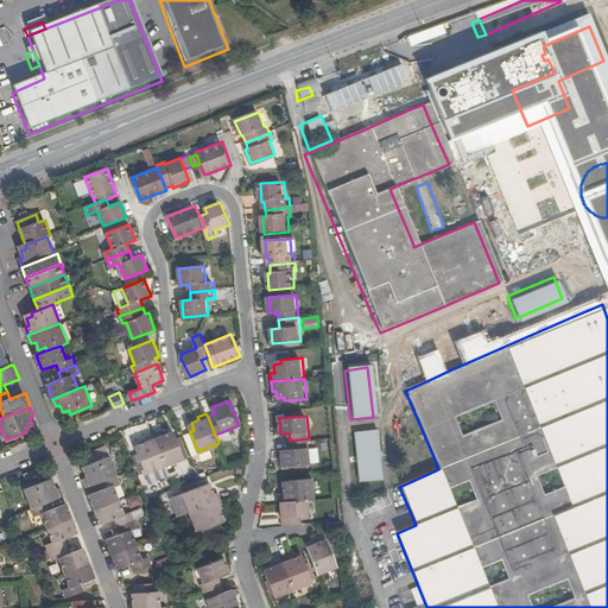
[(163,431),(154,435),(166,464),(185,456),(178,436),(173,438),(171,431),(164,434),(163,431)]
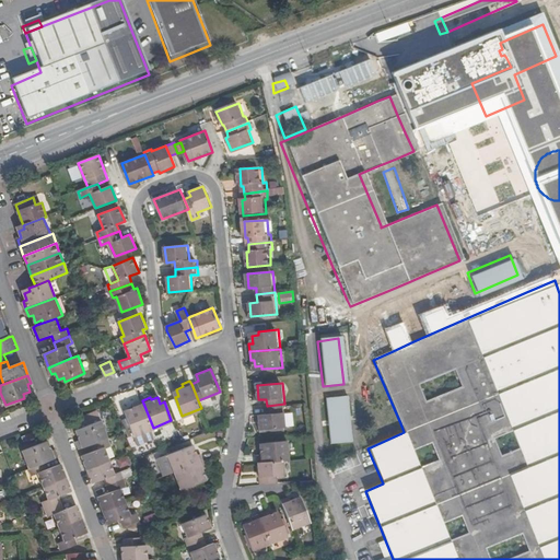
[(346,398),(324,400),(329,446),(351,444),(346,398)]
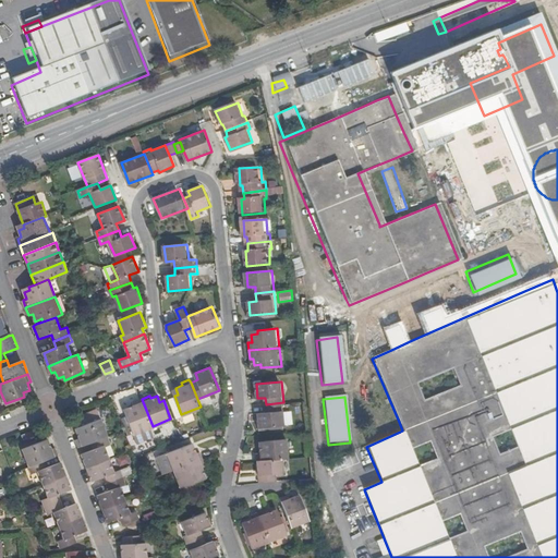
[(153,426),(142,399),(134,402),(135,404),(128,408),(131,414),(128,415),(134,431),(138,441),(156,435),(153,426)]
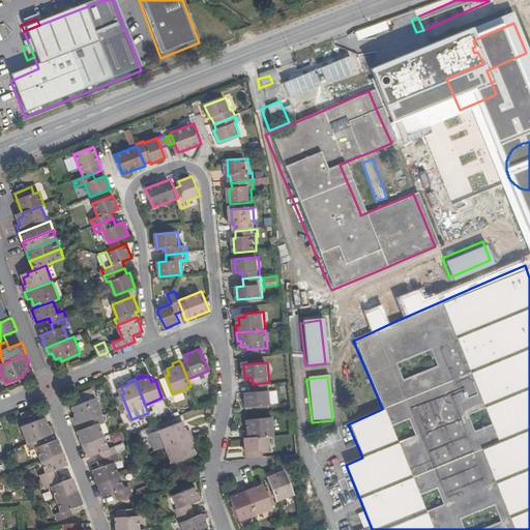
[(269,382),(253,384),(254,390),(245,391),(246,404),(271,402),(269,382)]
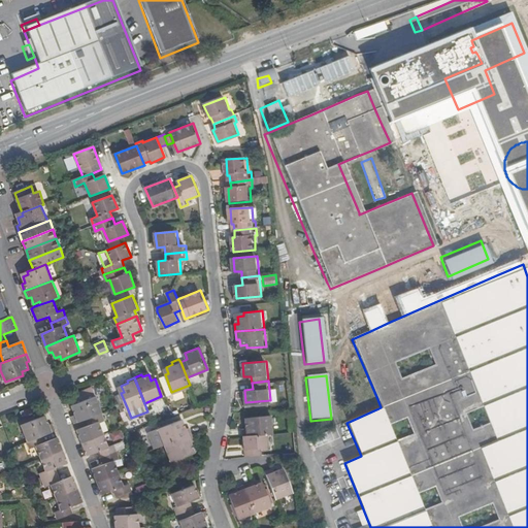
[(75,391),(79,401),(97,395),(93,384),(75,391)]
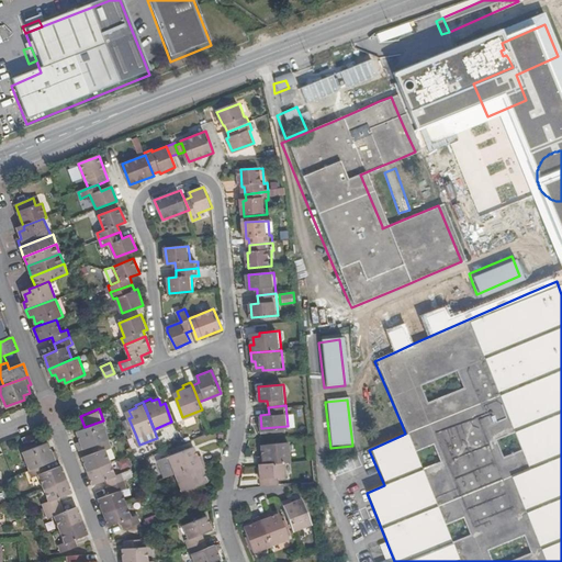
[(131,436),(135,434),(128,418),(124,419),(131,436)]
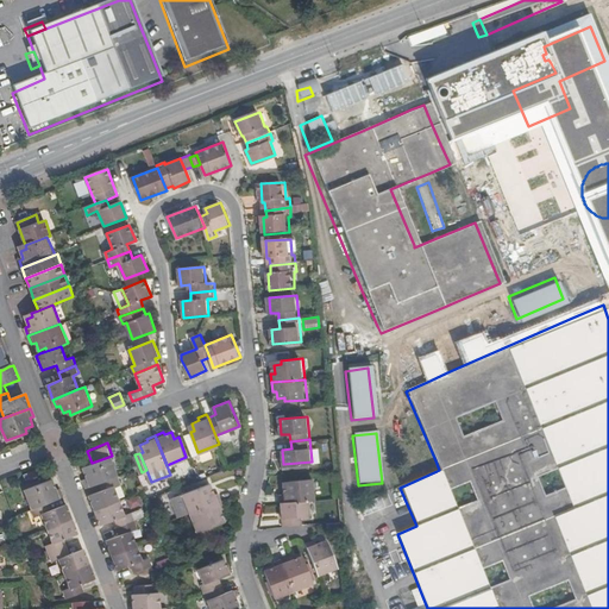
[(102,482),(120,475),(112,456),(92,463),(90,464),(92,468),(86,470),(88,477),(85,479),(88,488),(102,482)]
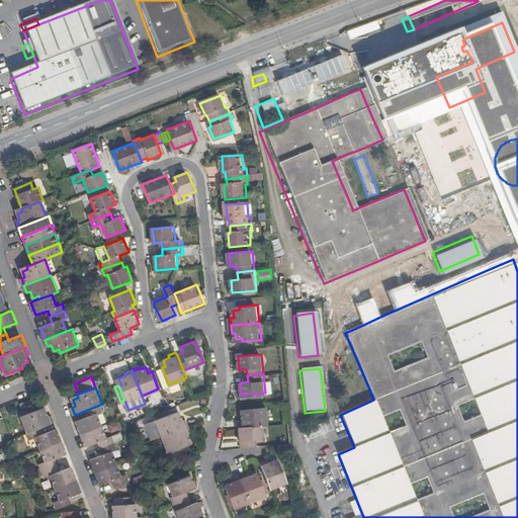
[(77,420),(83,433),(103,425),(98,413),(104,410),(102,404),(87,410),(89,416),(77,420)]
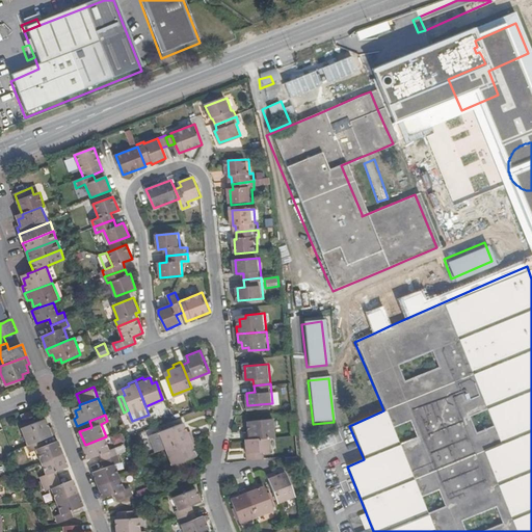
[(248,439),(273,435),(280,435),(277,418),(258,419),(258,423),(251,424),(251,430),(248,430),(248,439)]
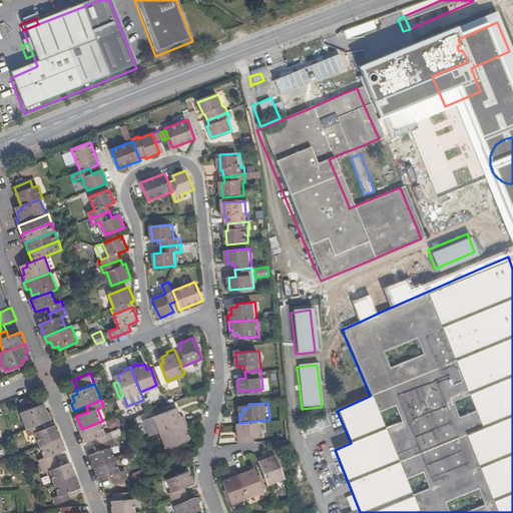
[(39,408),(38,406),(20,413),(27,429),(42,423),(54,418),(51,411),(48,412),(45,406),(39,408)]
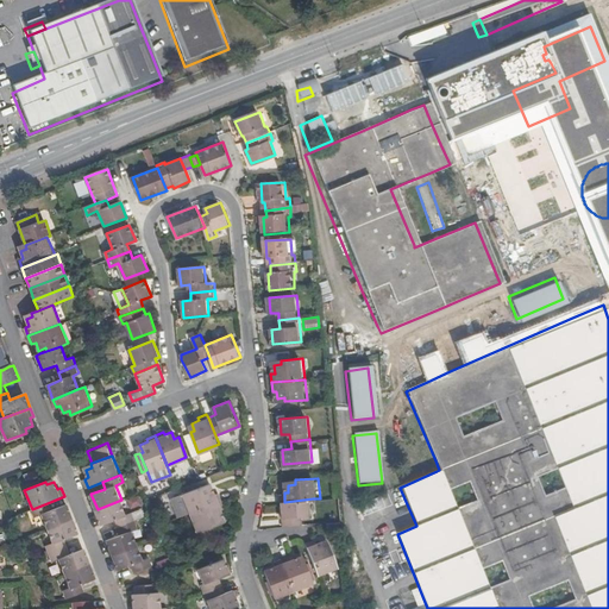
[(193,512),(225,500),(223,491),(219,493),(215,484),(206,487),(205,483),(184,491),(193,512)]
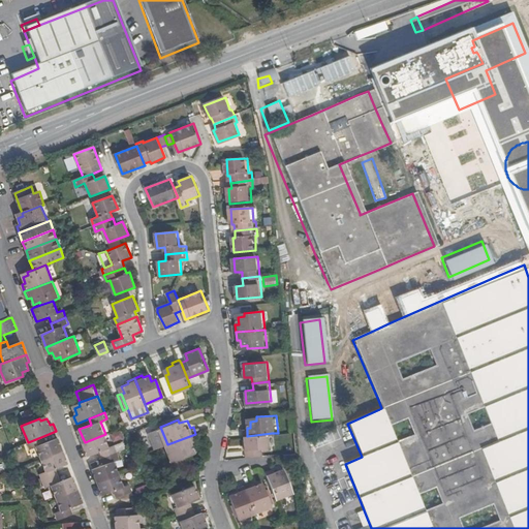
[(152,444),(159,440),(154,430),(146,434),(152,444)]
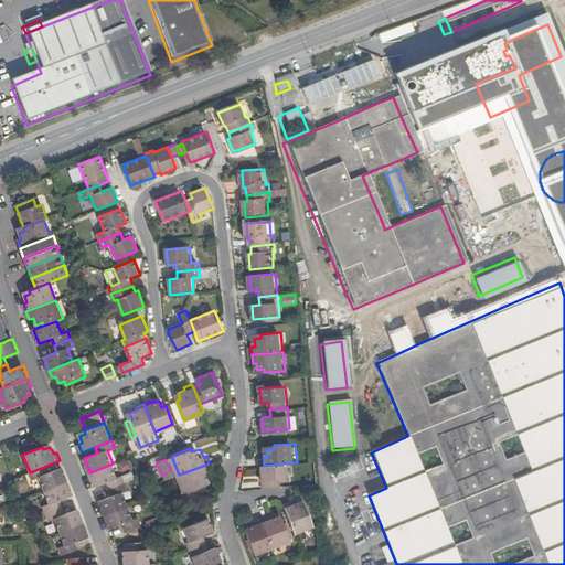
[(265,488),(283,486),(283,478),(291,478),(290,462),(264,466),(265,488)]
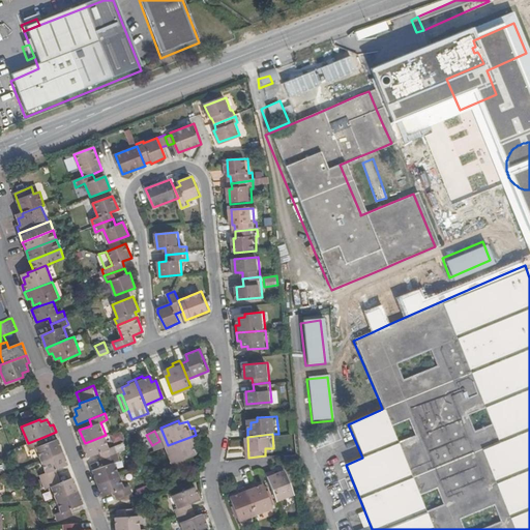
[(105,458),(119,452),(116,445),(111,447),(106,435),(85,443),(90,455),(101,450),(105,458)]
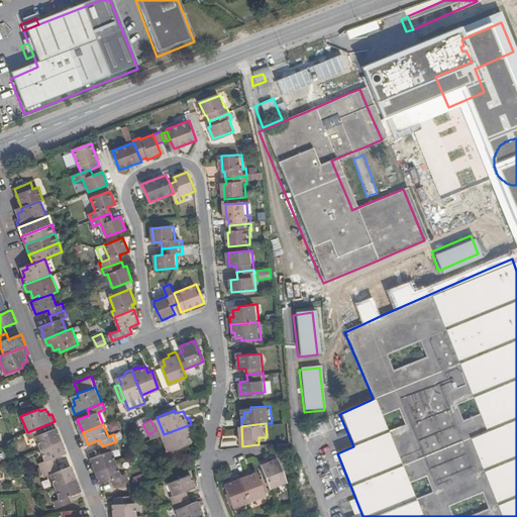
[(194,429),(191,424),(164,434),(169,449),(181,445),(187,443),(186,440),(193,437),(190,431),(194,429)]
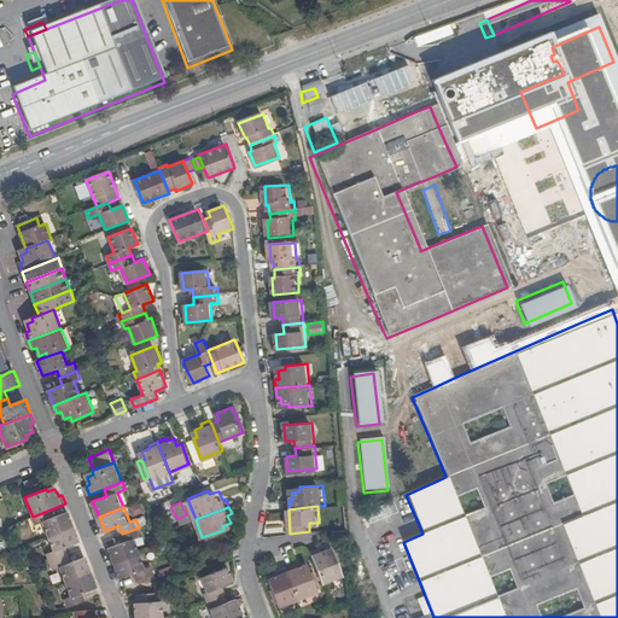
[(51,509),(33,517),(35,524),(42,522),(48,537),(75,526),(69,511),(53,517),(51,509)]
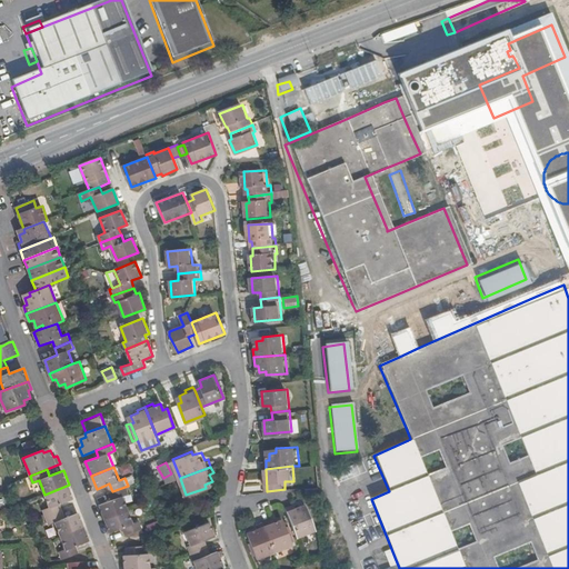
[(125,478),(128,486),(136,482),(132,475),(125,478)]
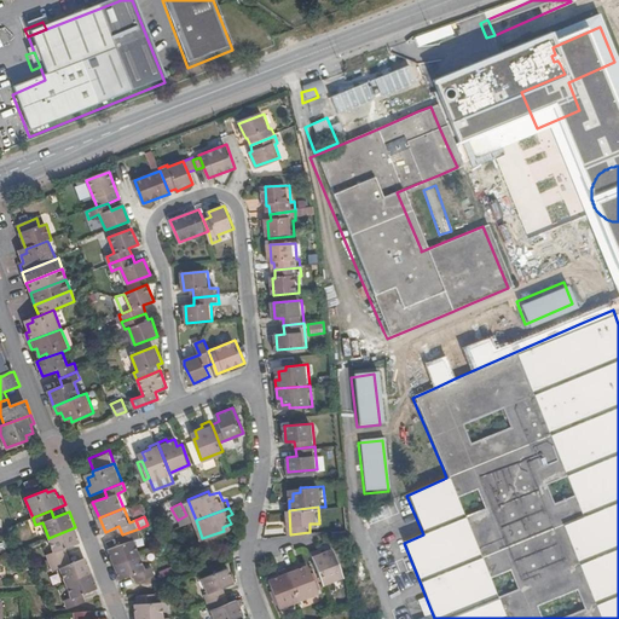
[(47,554),(51,562),(69,555),(65,548),(80,542),(75,527),(48,538),(55,550),(47,554)]
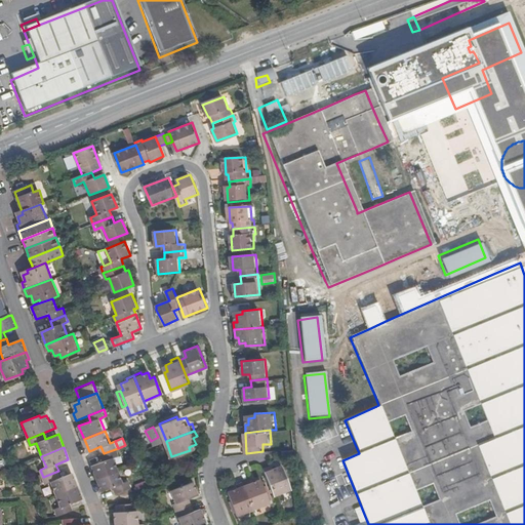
[(99,477),(120,469),(115,456),(120,454),(118,448),(104,453),(106,459),(94,465),(99,477)]
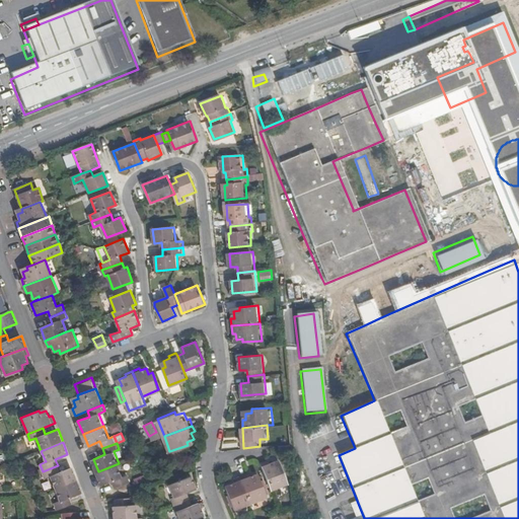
[(181,447),(169,451),(172,458),(184,453),(181,447)]
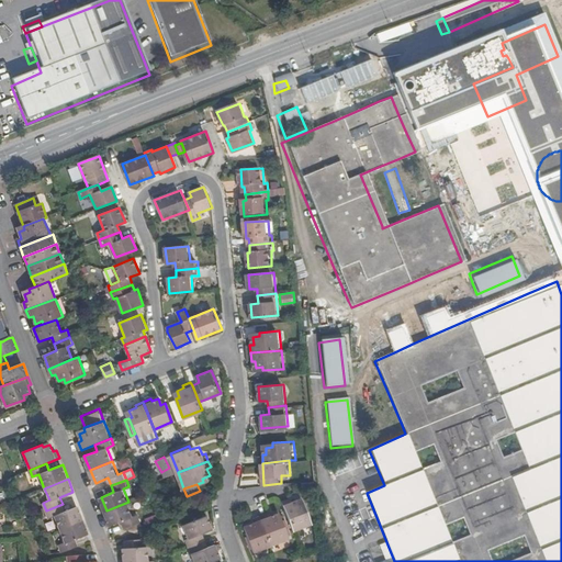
[(292,497),(283,501),(295,530),(314,524),(306,504),(302,505),(300,499),(294,502),(292,497)]
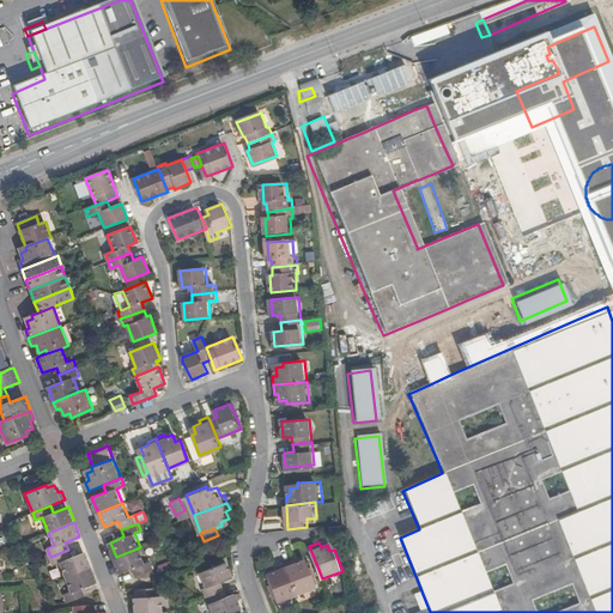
[(135,566),(139,574),(155,568),(152,559),(146,562),(140,547),(116,557),(121,572),(135,566)]
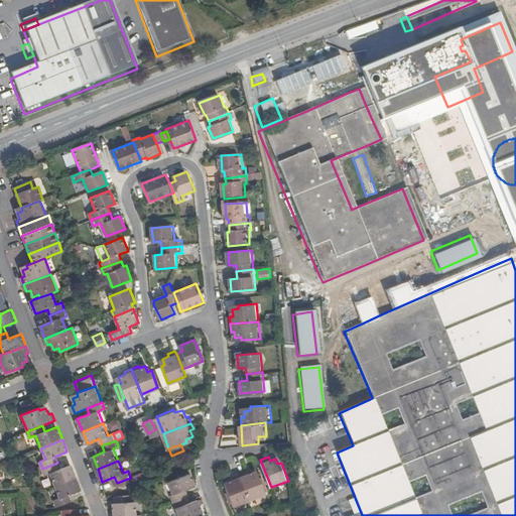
[(50,473),(55,486),(78,478),(73,464),(60,469),(57,463),(42,469),(45,475),(50,473)]
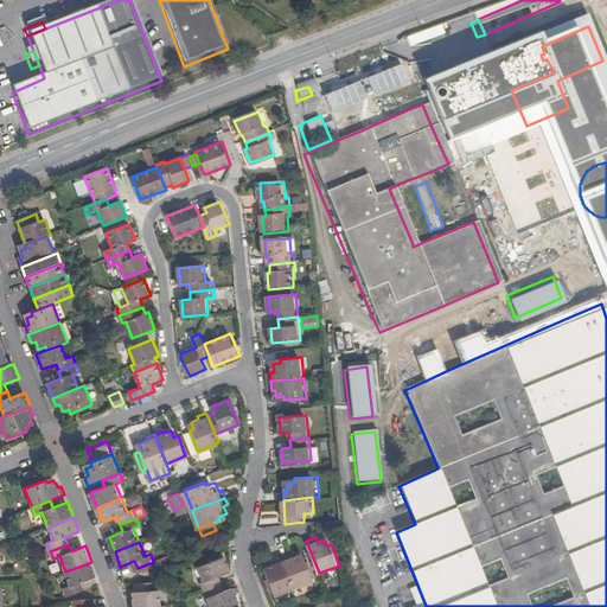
[(204,581),(206,588),(223,581),(221,575),(232,569),(225,555),(199,564),(205,580),(204,581)]
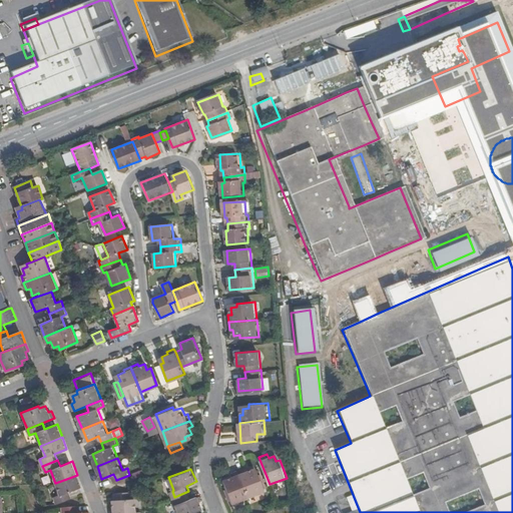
[(239,471),(249,497),(266,491),(259,474),(255,475),(252,470),(246,472),(245,469),(239,471)]
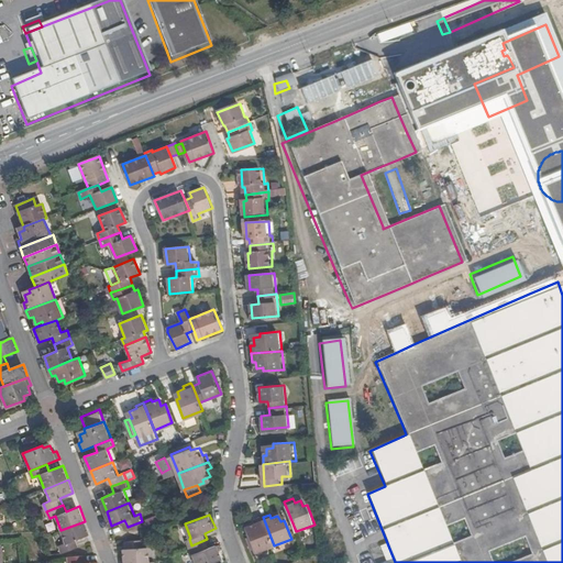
[(255,552),(274,545),(263,517),(254,520),(255,523),(250,526),(252,532),(249,533),(255,552)]
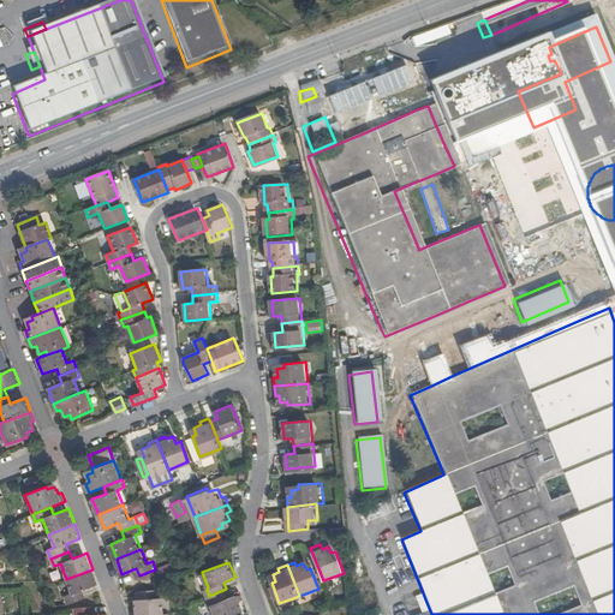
[(66,595),(70,603),(87,597),(84,589),(97,583),(93,569),(66,579),(72,592),(66,595)]
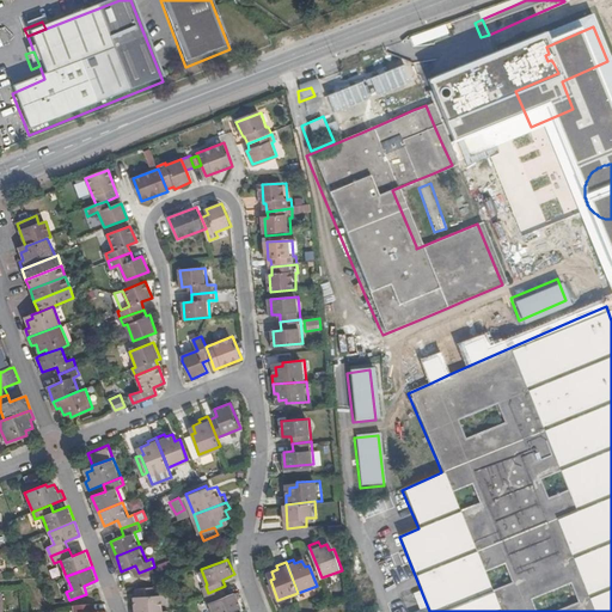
[(158,593),(157,585),(139,587),(139,594),(136,594),(138,611),(164,609),(163,593),(158,593)]
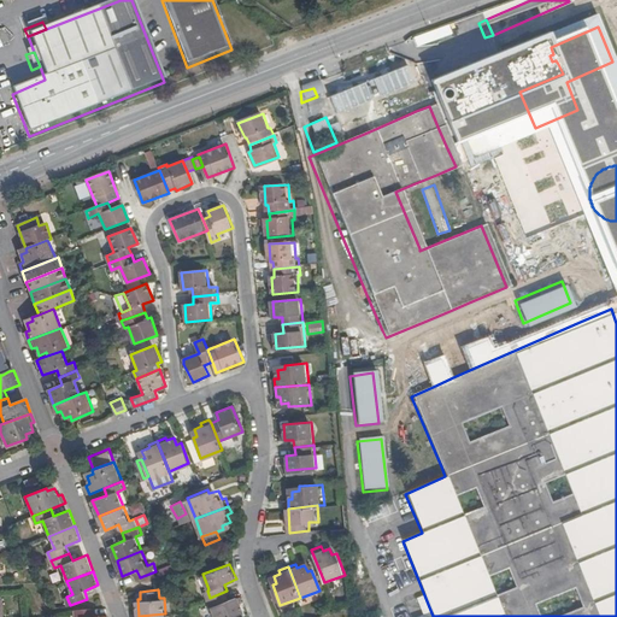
[(227,591),(210,598),(217,616),(227,616),(245,610),(239,595),(230,599),(227,591)]
